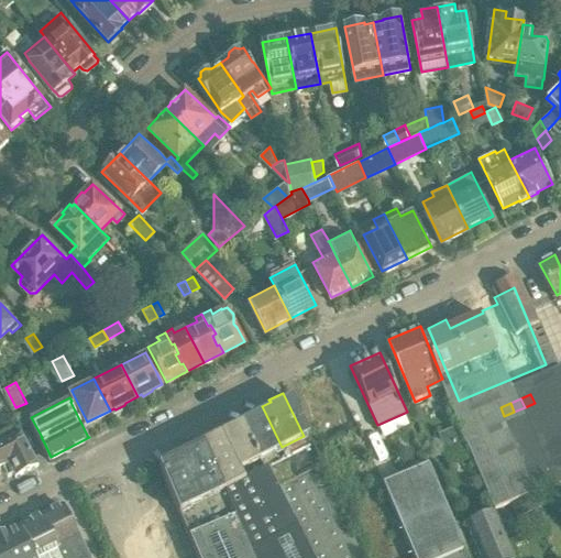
[(240,417),(261,458),(282,447),(262,406),(240,417)]
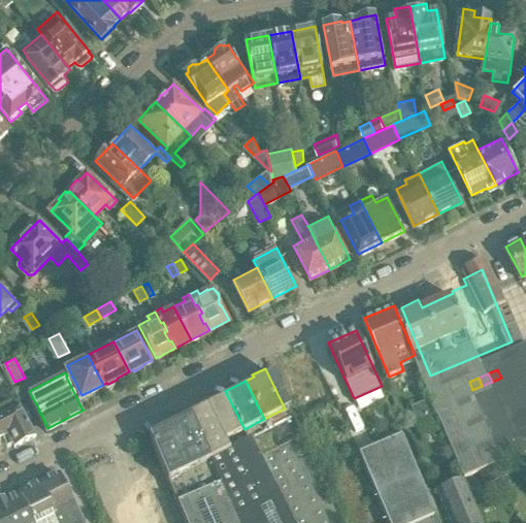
[(463,394),(472,390),(469,382),(459,386),(463,394)]
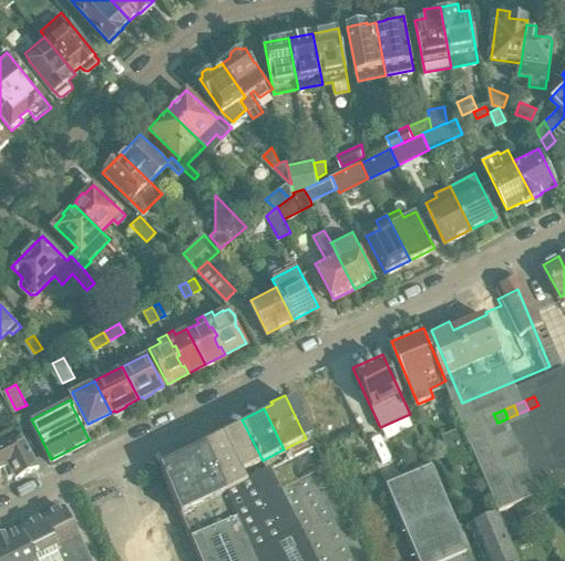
[(242,471),(263,460),(242,419),(221,430),(242,471)]
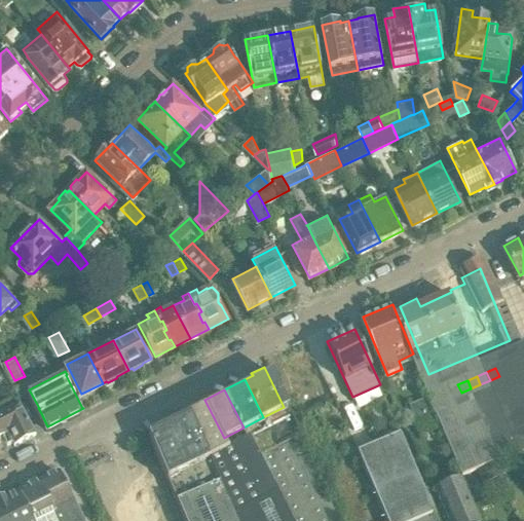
[(410,405),(418,423),(439,415),(431,396),(410,405)]
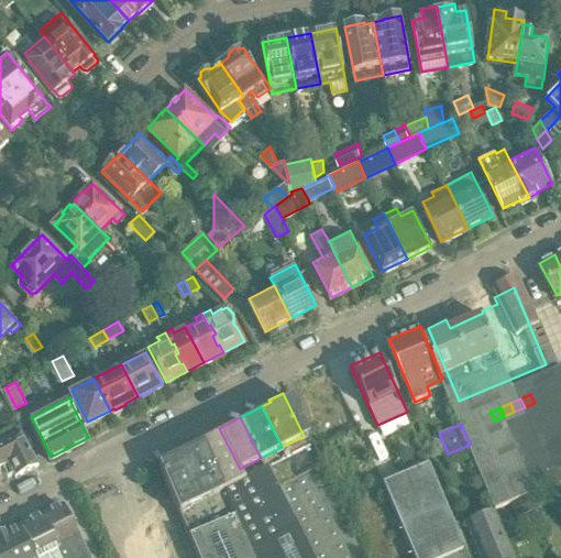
[(0,463),(9,460),(17,474),(40,463),(22,428),(0,439),(0,463)]
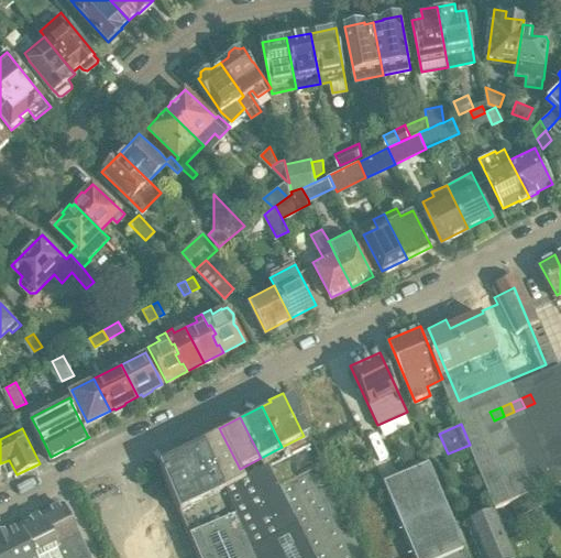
[(243,477),(240,469),(219,428),(188,444),(212,492),(243,477)]
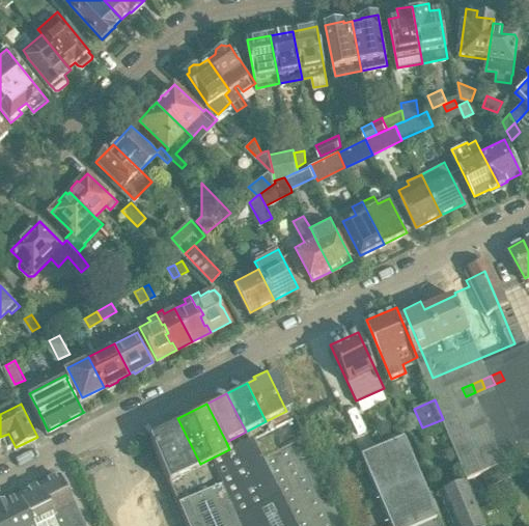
[(288,431),(294,442),(301,439),(295,427),(288,431)]
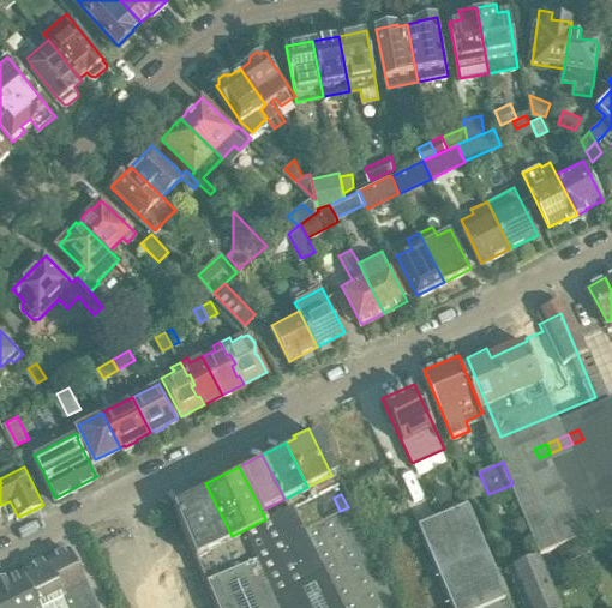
[(333,515),(340,511),(334,498),(325,501),(333,515)]
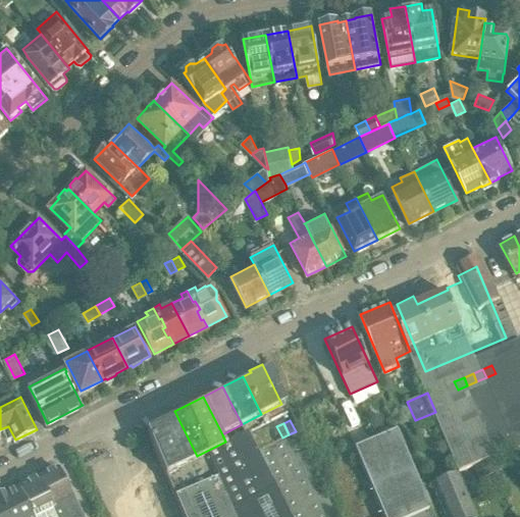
[(120,438),(140,475),(144,483),(171,469),(149,424),(120,438)]
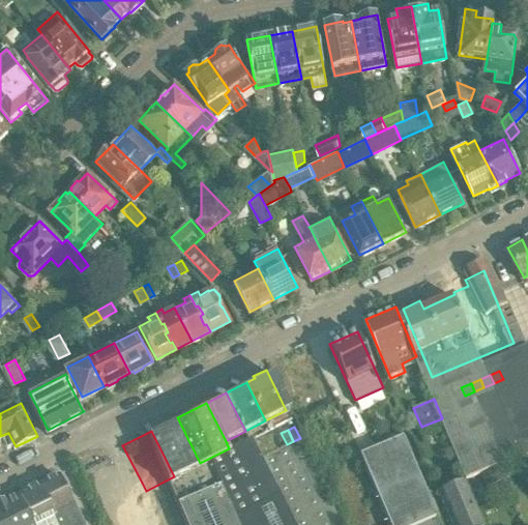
[(280,448),(287,444),(281,433),(273,437),(280,448)]
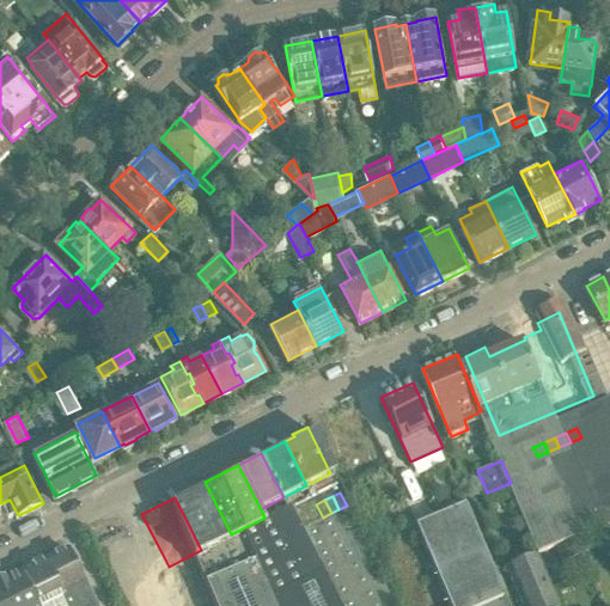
[(512,605),(498,570),(467,502),(445,512),(444,510),(418,522),(449,592),(453,603),(453,605),(512,605)]
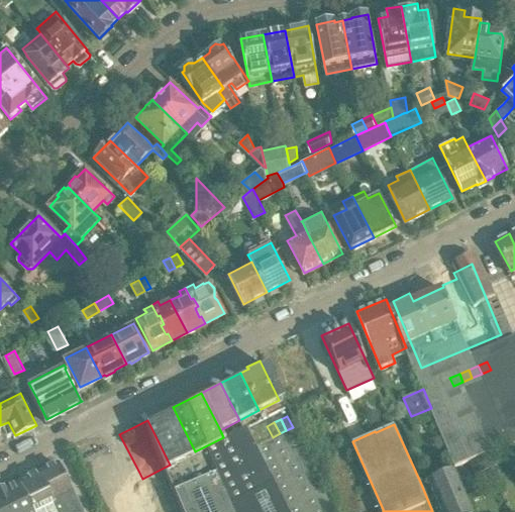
[(249,440),(252,447),(264,443),(261,435),(249,440)]
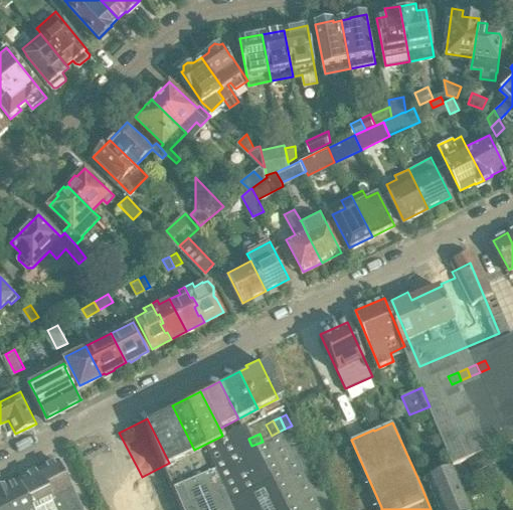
[(228,447),(232,455),(243,450),(239,443),(228,447)]
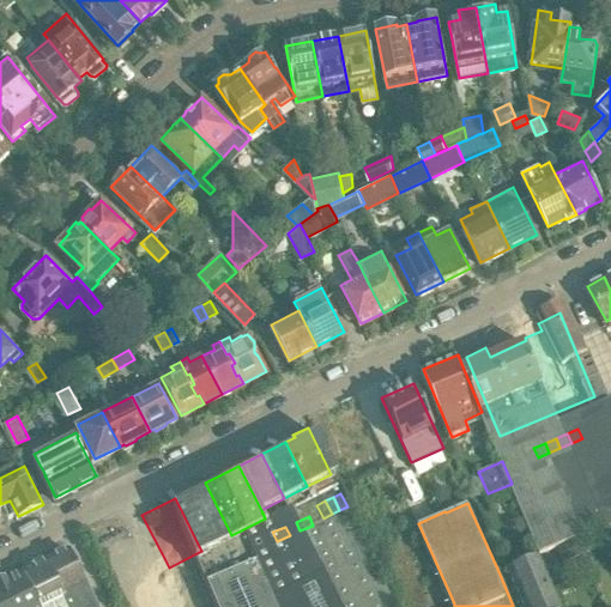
[(324,544),(333,540),(327,527),(318,530),(324,544)]
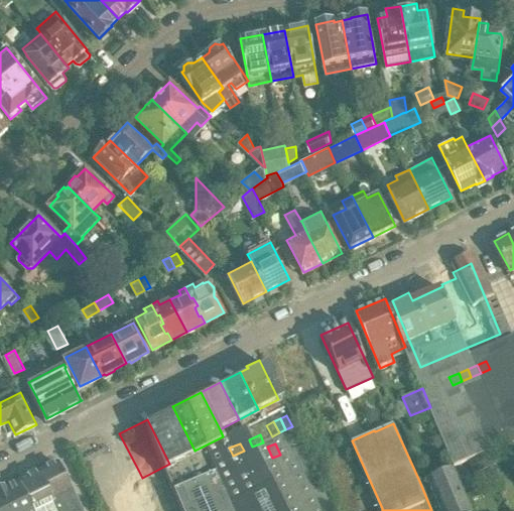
[(222,461),(233,456),(229,448),(219,453),(222,461)]
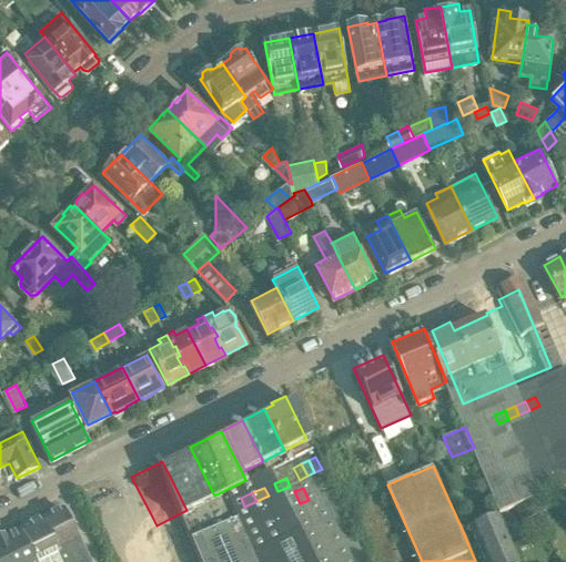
[(276,499),(229,521),(239,544),(287,523),(276,499)]
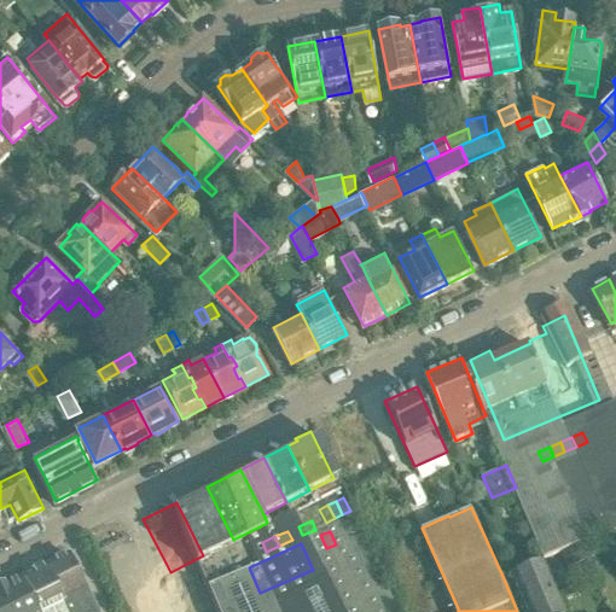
[(570,564),(587,557),(583,548),(567,557),(570,564)]
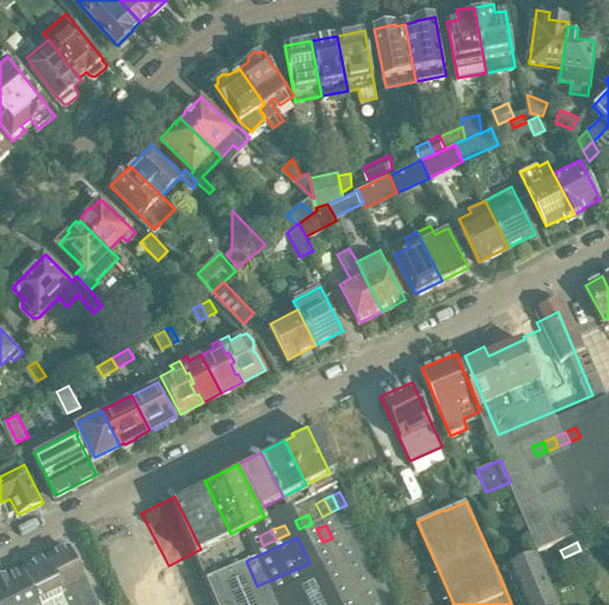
[(98,604),(88,584),(71,545),(47,557),(65,594),(68,604),(98,604)]
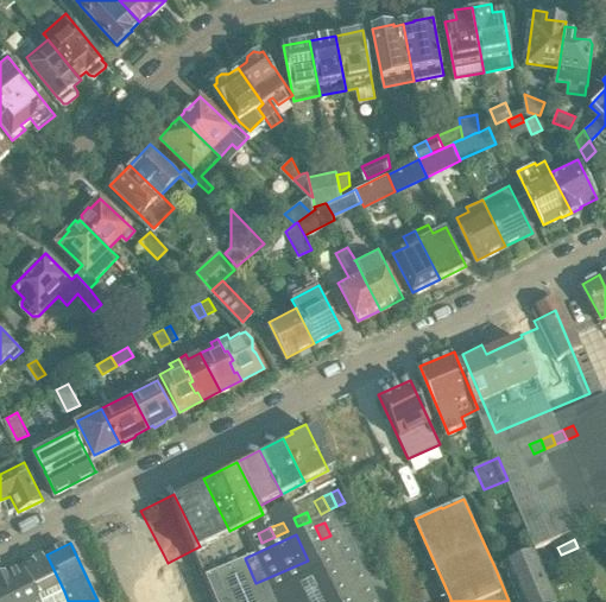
[(522,601),(559,601),(560,601),(537,549),(505,562),(522,601)]
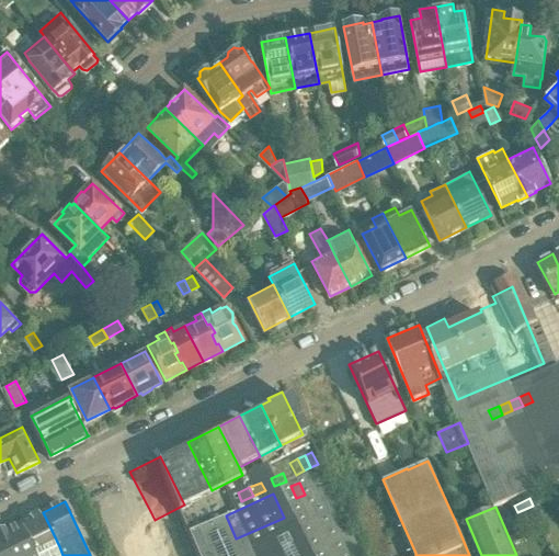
[(63,555),(59,546),(43,512),(23,523),(37,555),(63,555)]
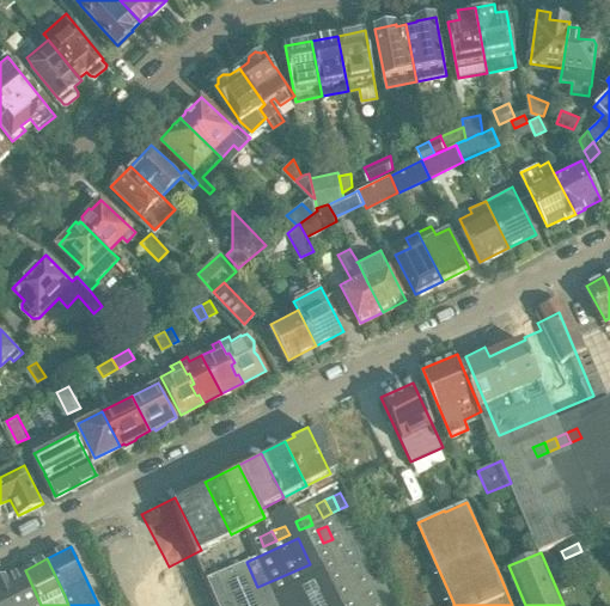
[(193,565),(197,574),(211,568),(206,558),(193,565)]
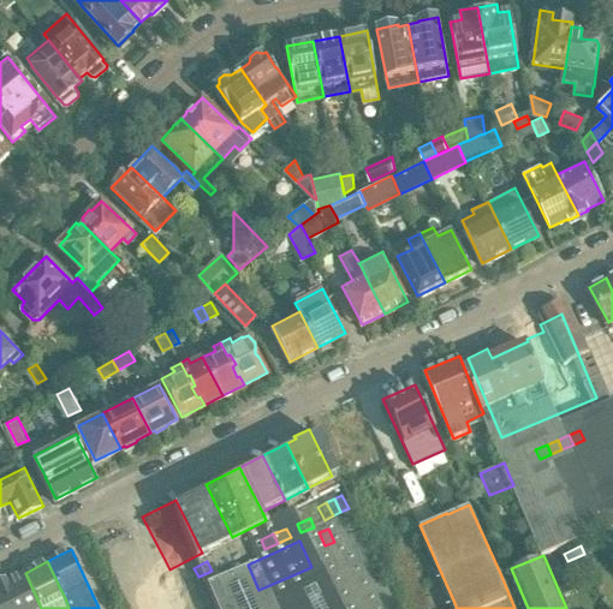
[(311,567),(259,590),(267,608),(287,608),(323,593),(311,567)]
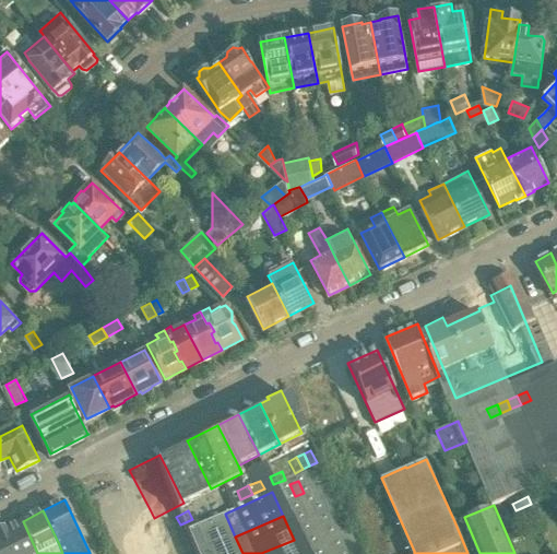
[(315,518),(306,521),(311,532),(320,529),(315,518)]
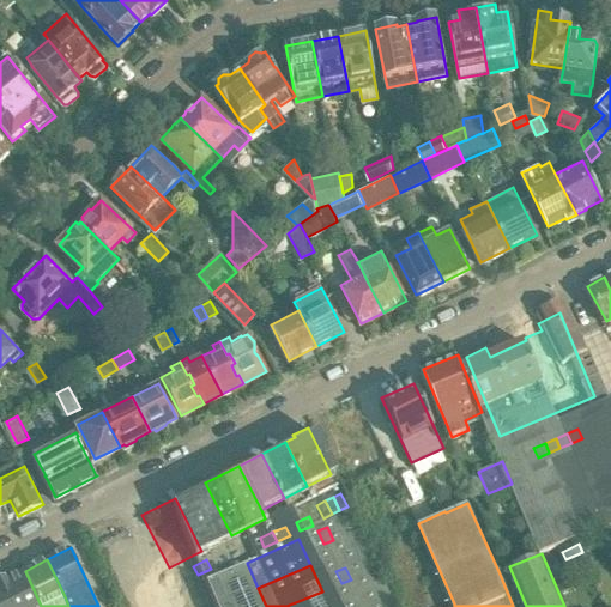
[(41,606),(25,571),(0,583),(0,606),(41,606)]
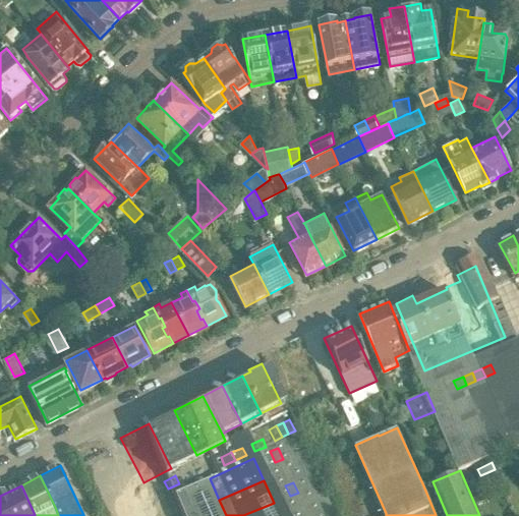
[(141,515),(181,515),(192,511),(182,489),(137,508),(141,515)]
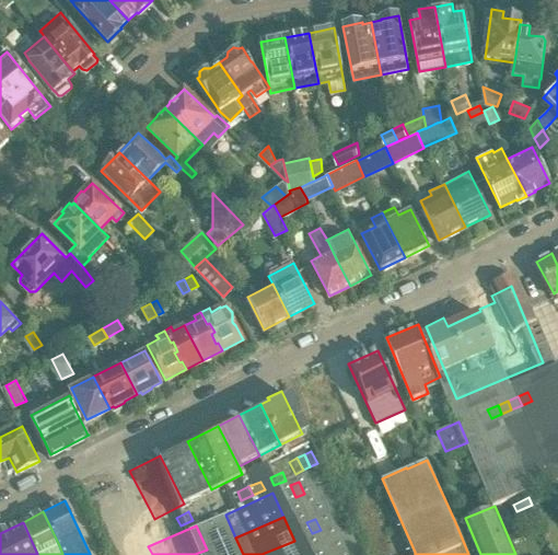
[(136,535),(140,543),(151,538),(148,530),(136,535)]
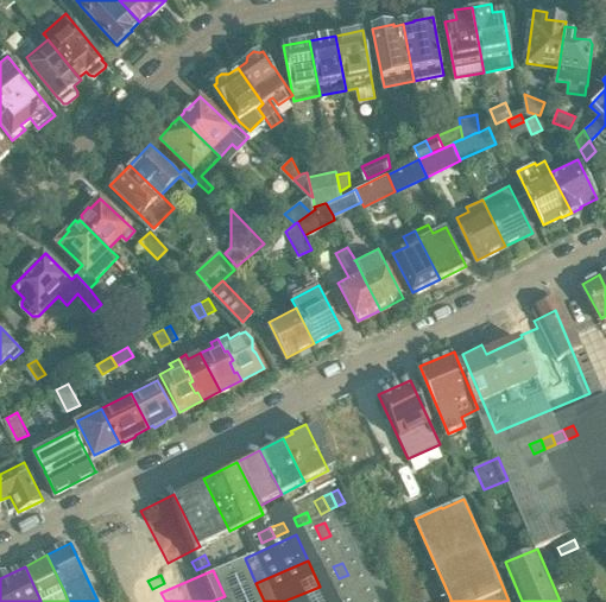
[(345,593),(354,589),(348,575),(339,578),(345,593)]
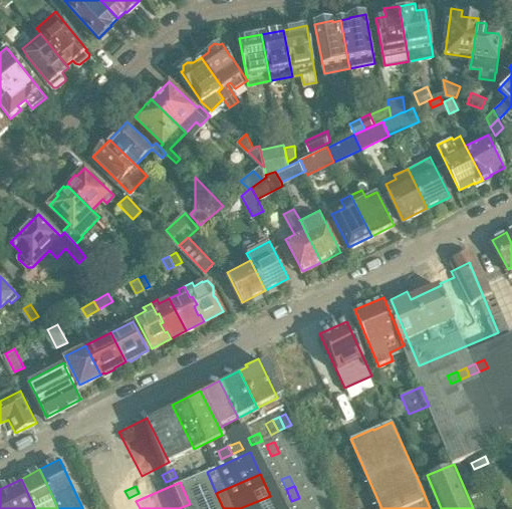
[(117,503),(129,498),(124,491),(113,496),(117,503)]
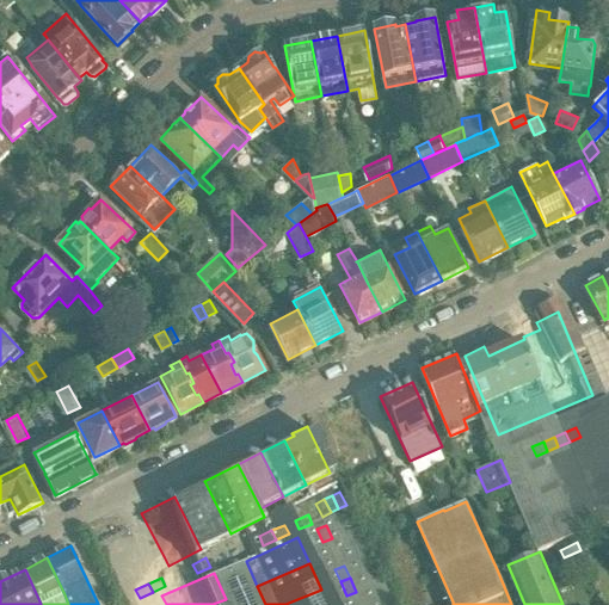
[(327,604),(321,590),(285,604),(327,604)]
